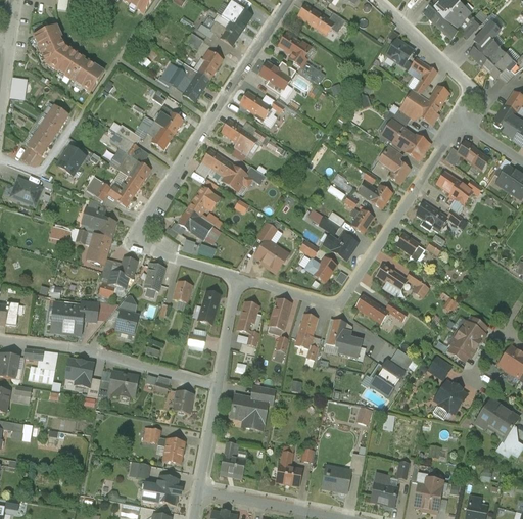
[(59,0),(59,8),(68,9),(69,0),(59,0)]
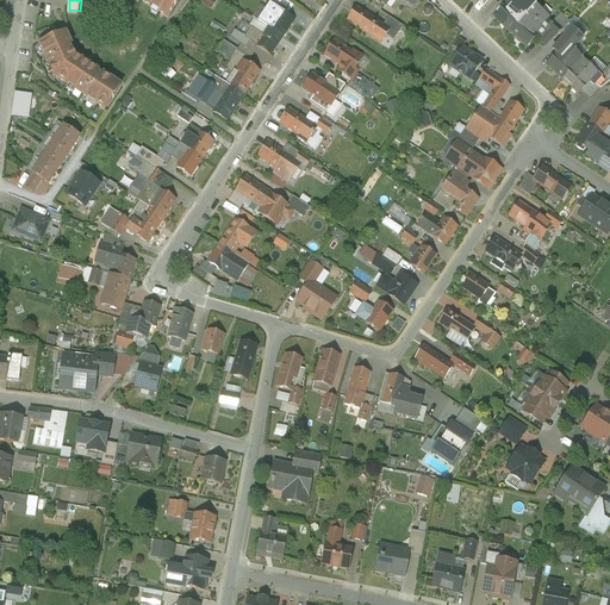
[(145,0),(167,13),(175,0),(145,0)]
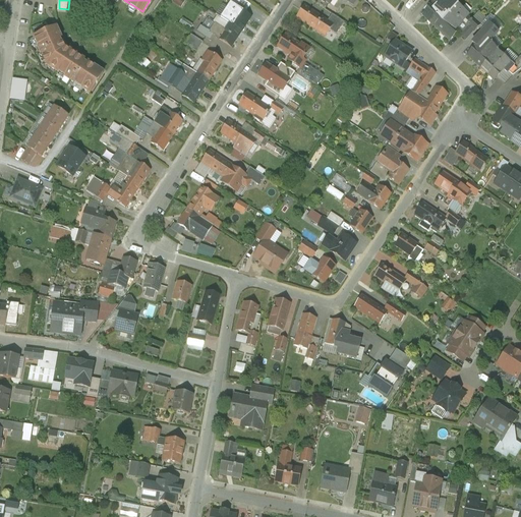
[(439,0),(435,5),(432,2),(422,13),(436,25),(457,2),(455,0),(439,0)]
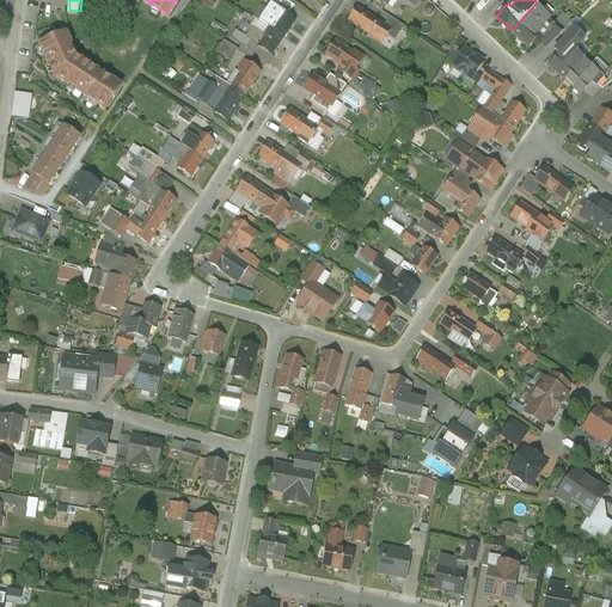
[(537,2),(512,30),(527,44),(539,32),(540,34),(545,34),(550,29),(546,26),(554,19),(549,16),(550,14),(537,2)]
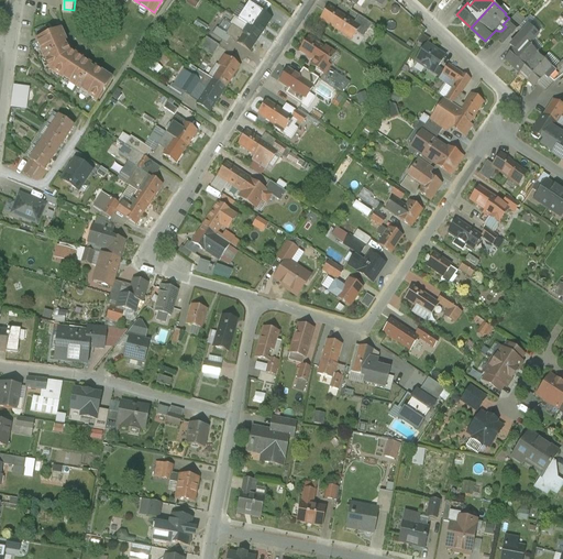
[(353,21),(329,4),(320,18),(337,29),(337,28),(351,37),(356,31),(360,25),(353,21)]
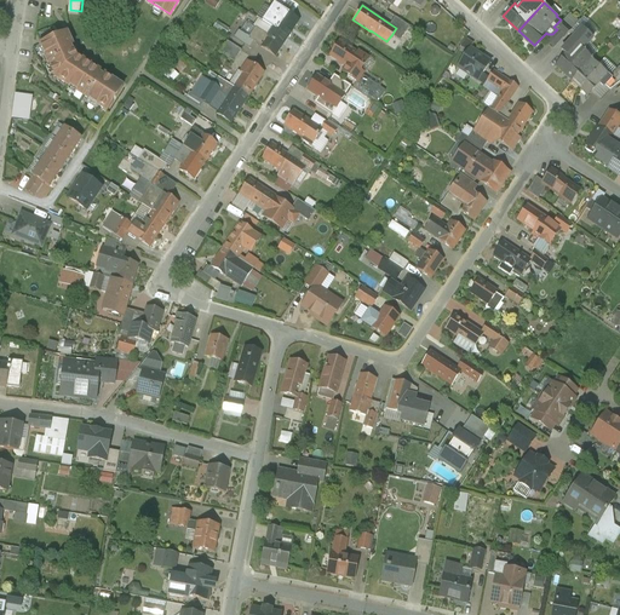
[(285,9),(273,27),(287,35),(298,18),(285,9)]
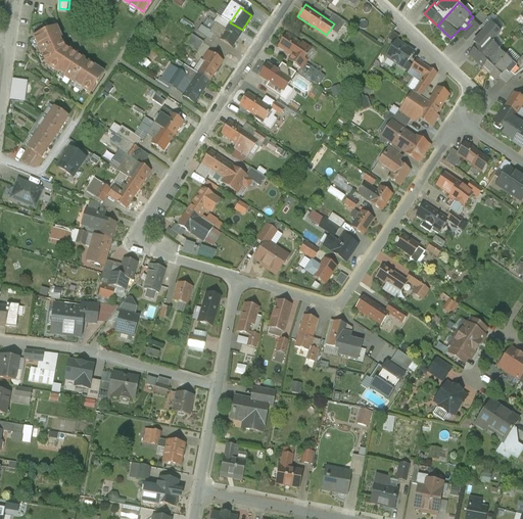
[(345,20),(333,12),(328,19),(334,24),(331,29),(337,33),(345,20)]
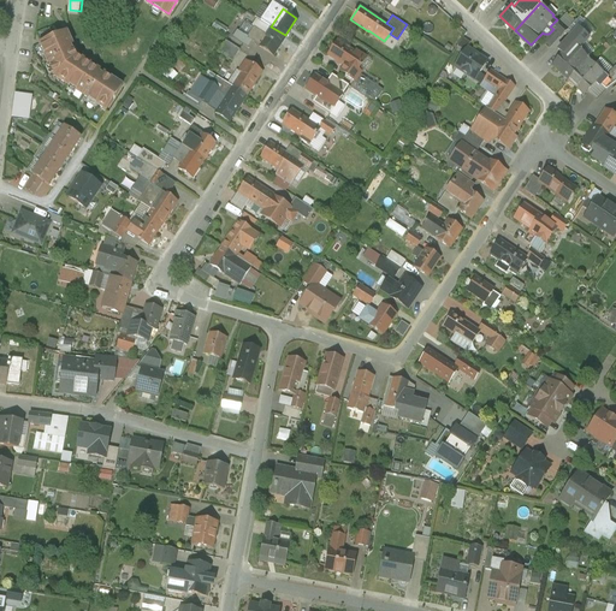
[(557,19),(550,27),(554,29),(560,35),(567,25),(558,18),(557,19)]
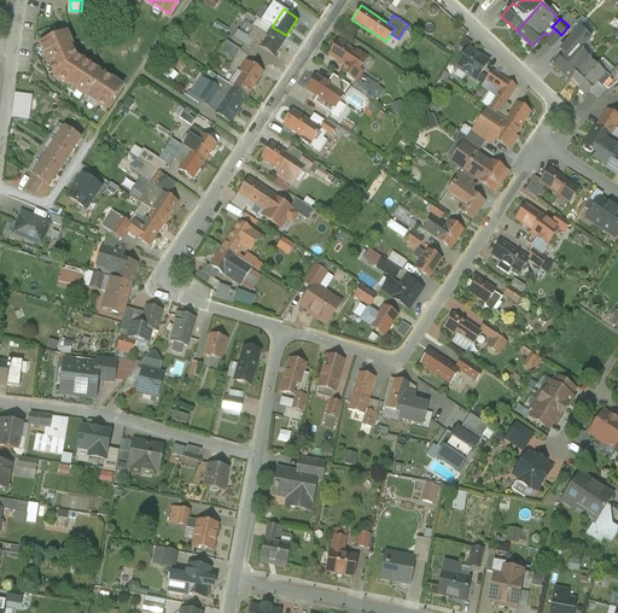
[(286,35),(272,27),(267,34),(255,25),(249,35),(252,39),(261,44),(260,44),(274,53),(286,35)]
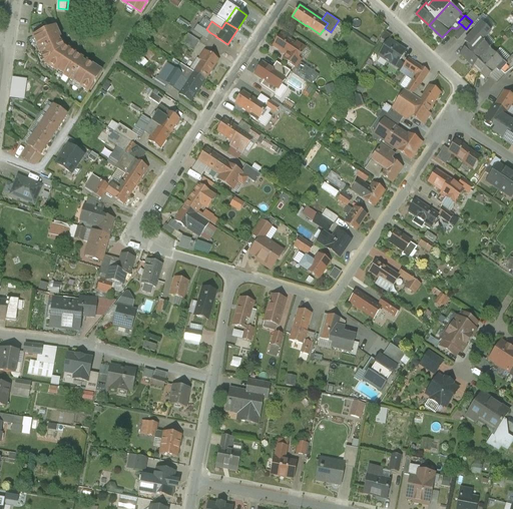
[(481,22),(464,40),(468,43),(469,42),(470,43),(477,35),(482,39),(490,30),(481,22)]
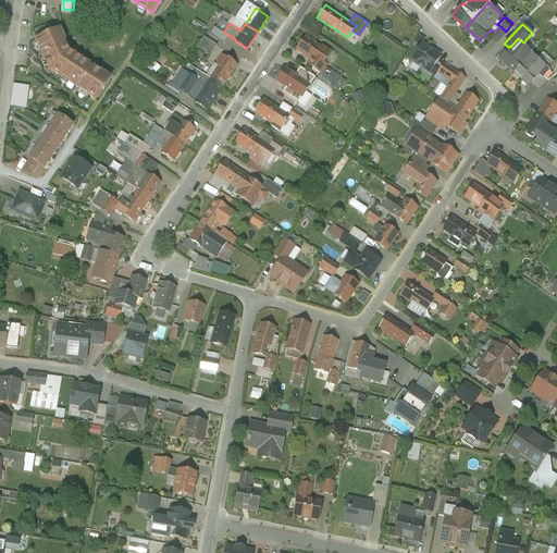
[(224,32),(214,25),(210,32),(224,40),(227,35),(224,32)]
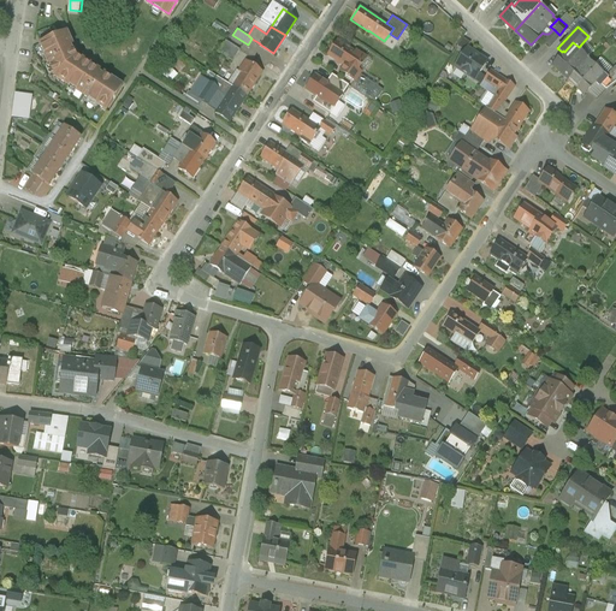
[(560,35),(554,29),(549,34),(543,40),(549,46),(560,35)]
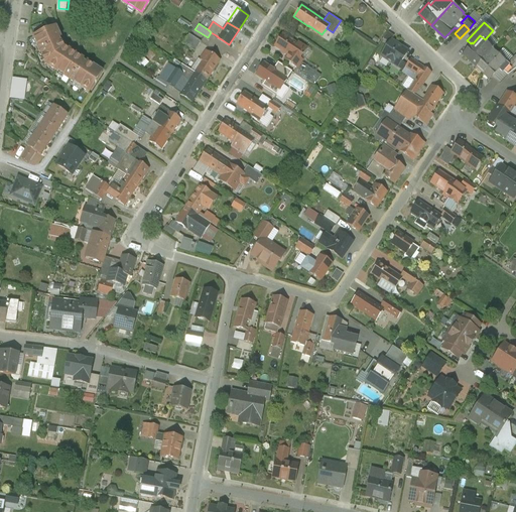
[(102,71),(65,45),(55,25),(33,34),(45,61),(89,91),(102,71)]
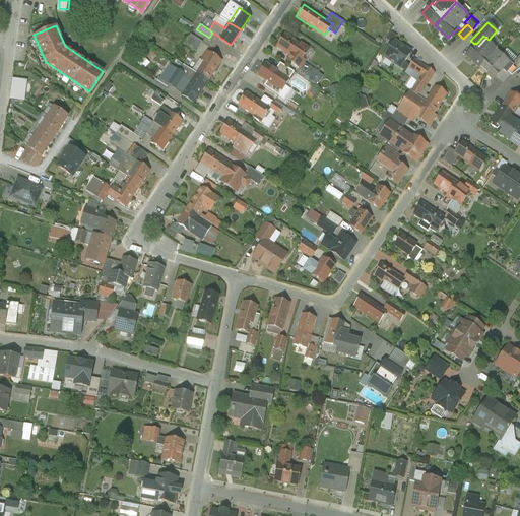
[(202,41),(190,33),(184,42),(196,50),(202,41)]
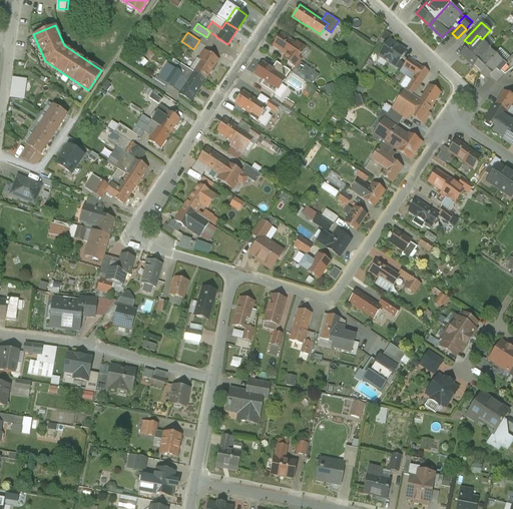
[(296,42),(281,32),(274,44),(289,54),(290,52),(297,57),(305,46),(297,40),(296,42)]
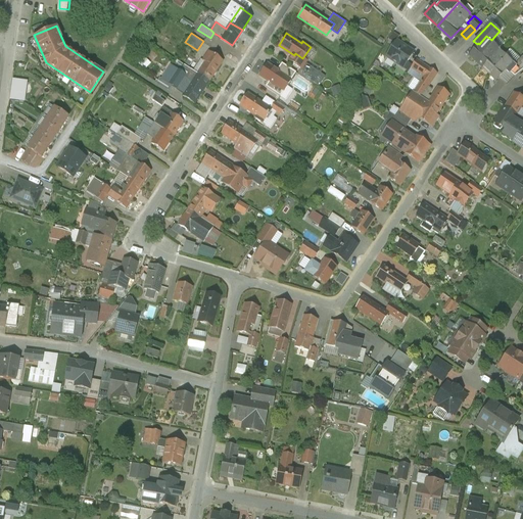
[(486,36),(479,44),(478,43),(477,44),(468,54),(469,54),(482,66),(500,48),(491,40),(486,36)]
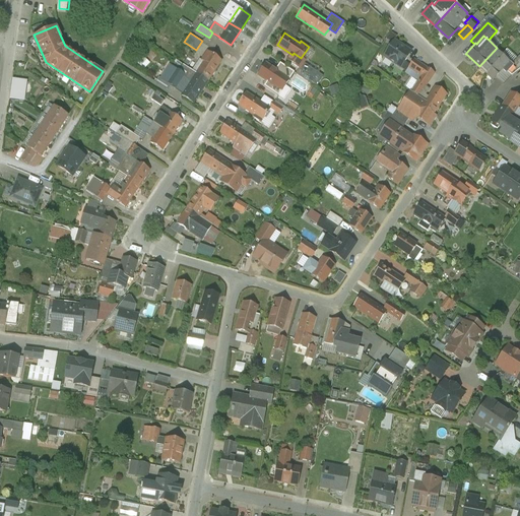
[(394,39),(383,55),(401,66),(411,50),(394,39)]
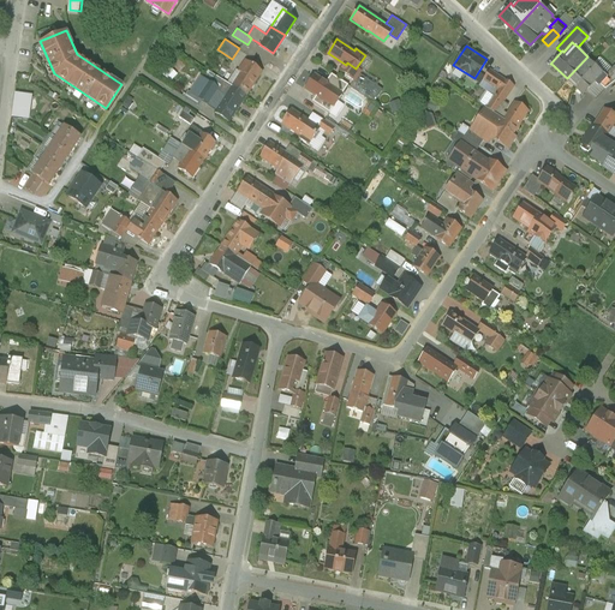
[(587,57),(567,78),(583,93),(602,70),(587,57)]
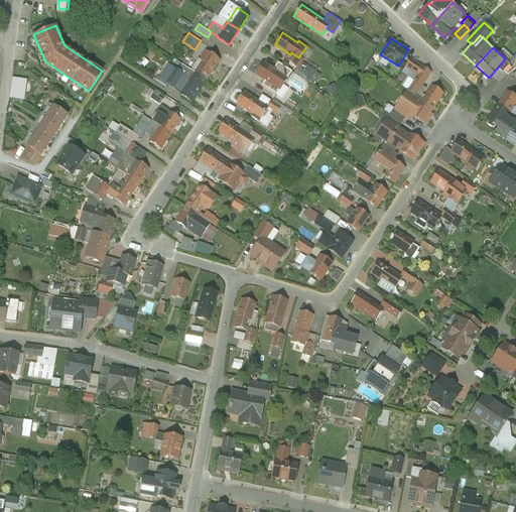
[(208,50),(206,49),(200,57),(203,59),(195,71),(207,79),(220,58),(208,50)]
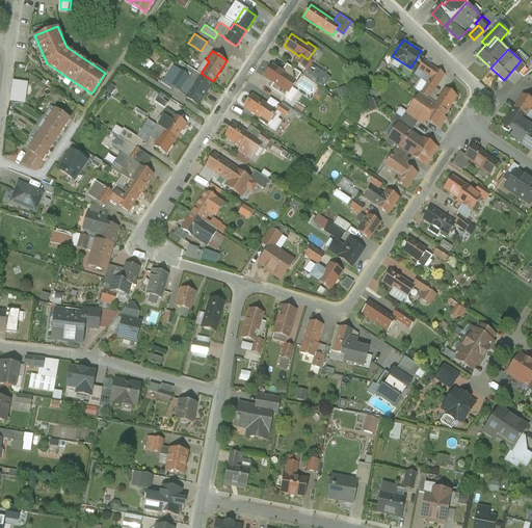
[(150,55),(142,61),(149,68),(156,61),(150,55)]
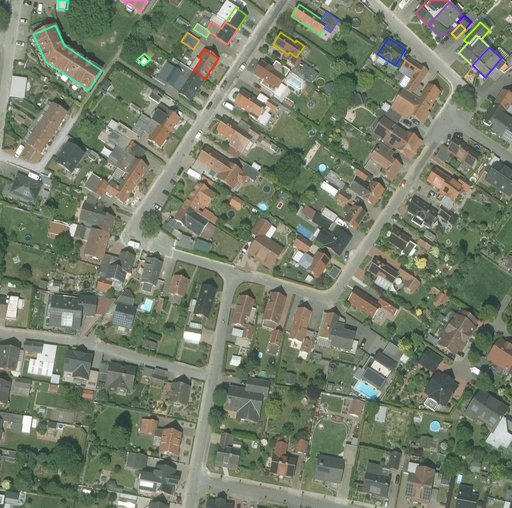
[(511,54),(510,53),(498,67),(503,71),(511,64),(511,54)]
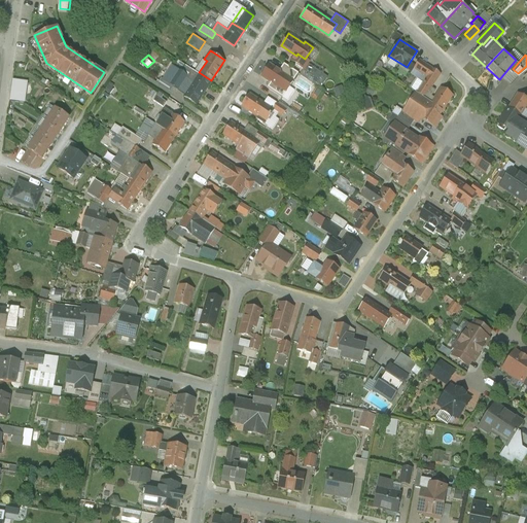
[(432,67),(419,59),(410,72),(423,80),(430,85),(440,71),(432,66),(432,67)]
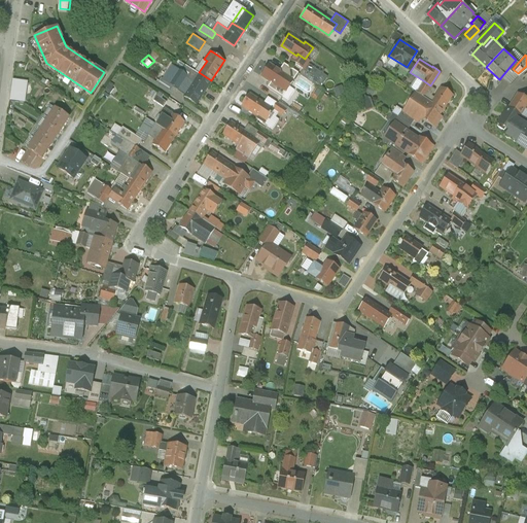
[(322,71),(307,61),(303,68),(317,78),(322,71)]
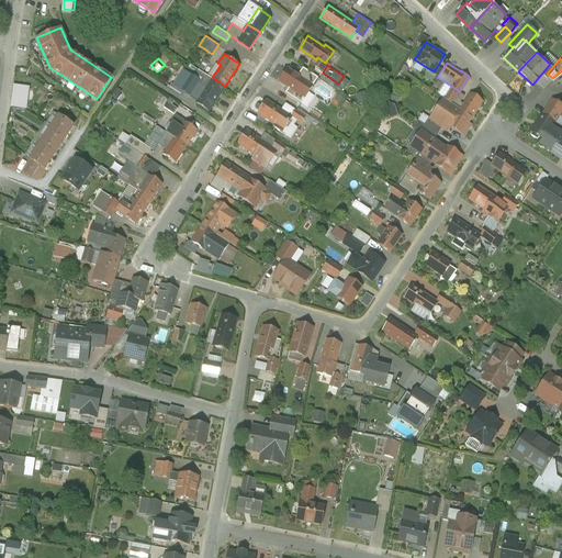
[(303,78),(287,67),(279,79),(295,90),(303,78)]
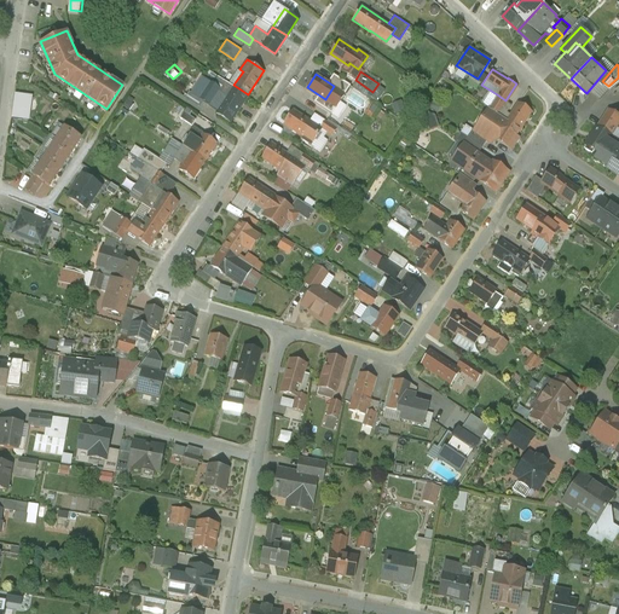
[(220,87),(203,75),(192,92),(209,103),(220,87)]
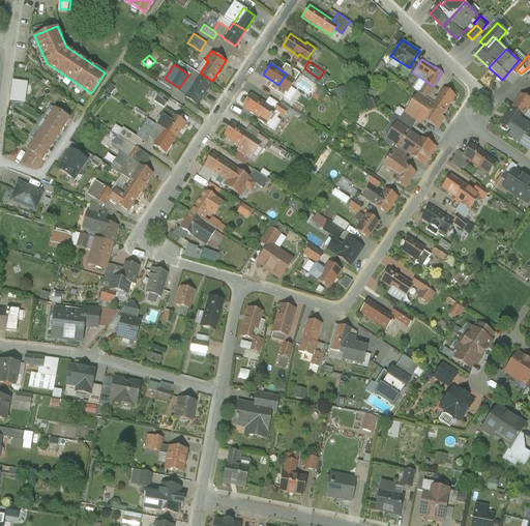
[(200,72),(185,95),(197,104),(212,81),(200,72)]
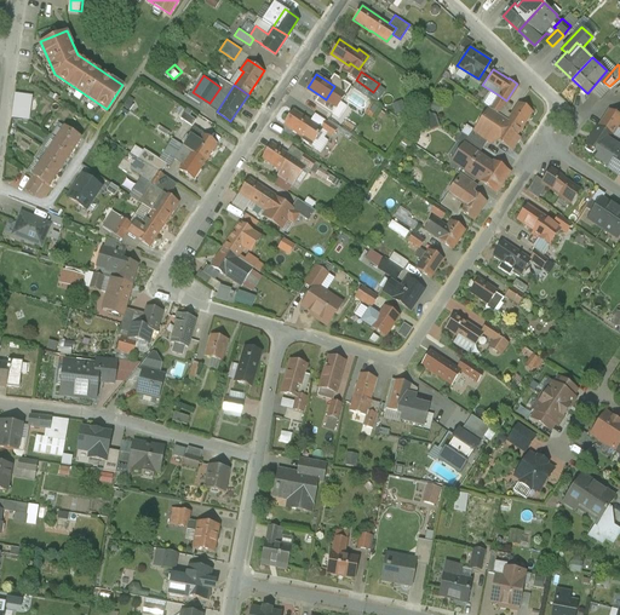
[(33,116),(35,91),(17,90),(15,115),(33,116)]
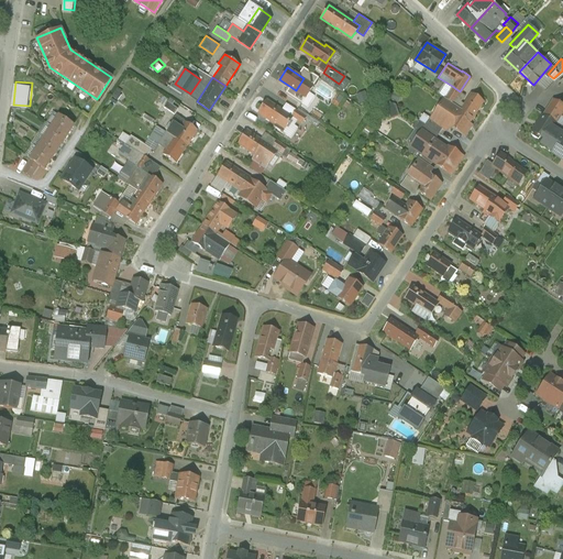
[(471,91),(463,102),(461,100),(465,94),(460,91),(452,86),(444,97),(473,116),(484,99),(471,91)]
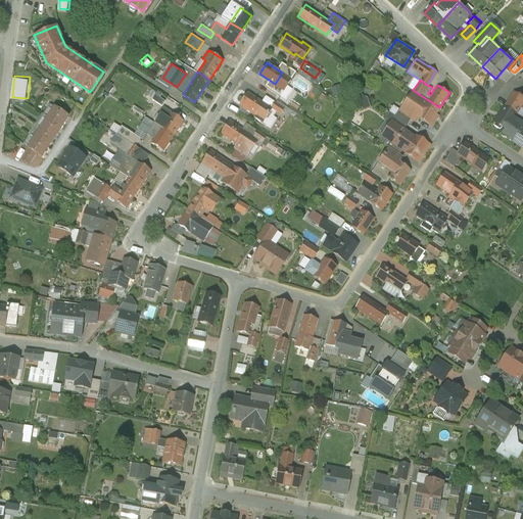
[(340,83),(333,86),(337,95),(344,92),(340,83)]
